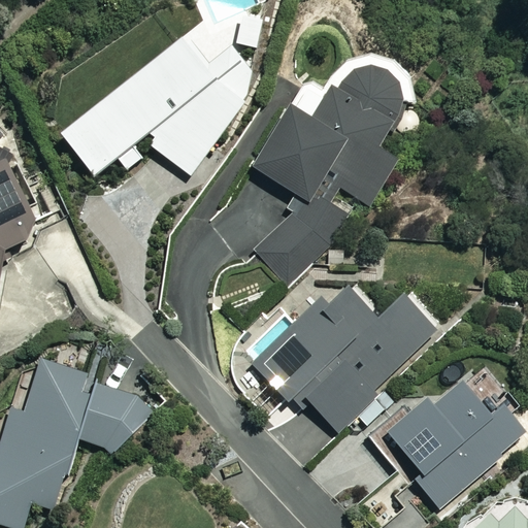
[(189,176),(211,151),(237,116),(252,76),(228,47),(206,65),(185,38),(61,136),(94,178),(119,160),(127,170),(144,157),(137,147),(144,141),(189,176)]
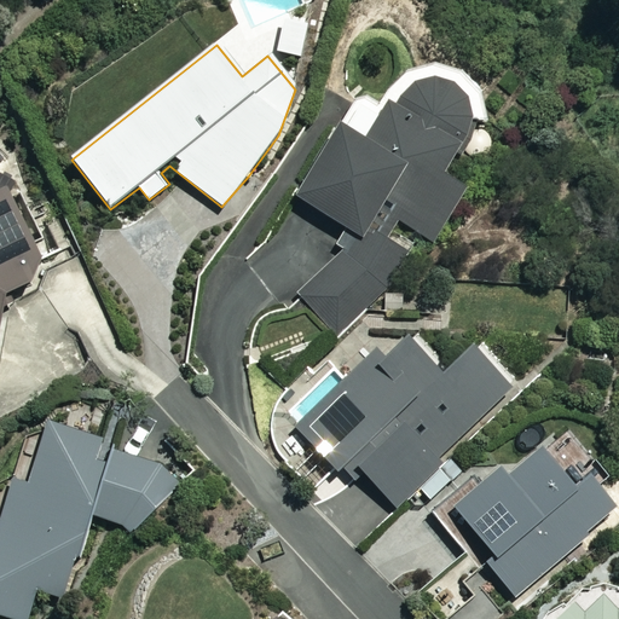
[(466,150),(480,160),(493,138),(479,128),(482,123),(484,108),(475,85),(464,73),(451,65),(427,63),(404,73),(383,105),(363,93),(295,196),(342,227),(330,247),(341,254),(304,311),(351,343),(415,244),(391,229),(397,219),(432,242),(469,184),(451,172),(466,150)]
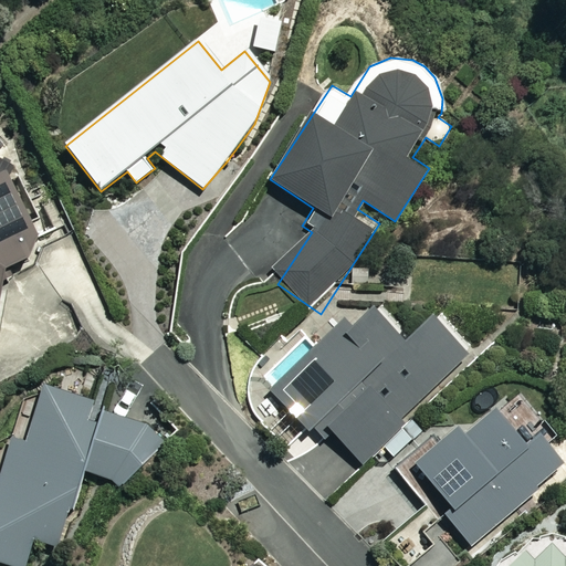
[(0,304),(6,268),(14,273),(41,232),(30,224),(38,221),(23,187),(16,189),(8,171),(0,175),(0,304)]
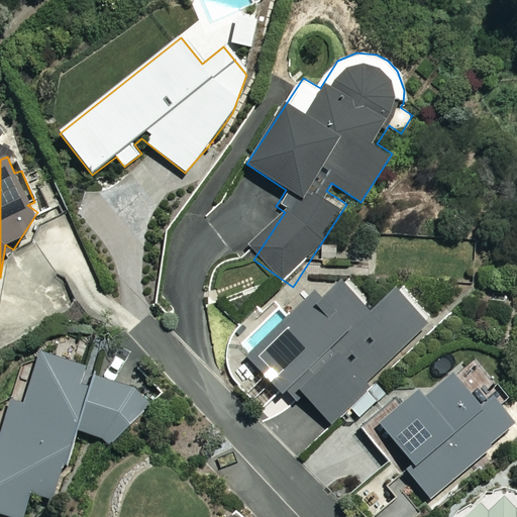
[(371,313),(335,275),(289,317),(279,307),(237,346),(287,399),(299,389),(329,421),(432,326),(397,289),(371,313)]
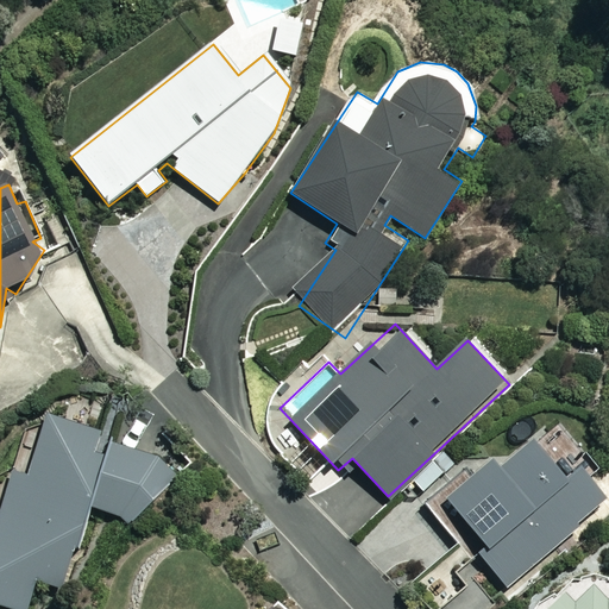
[(145,522),(164,454),(50,424),(32,485),(11,479),(0,519),(0,602),(25,608),(31,608),(39,582),(66,588),(88,507),(145,522)]
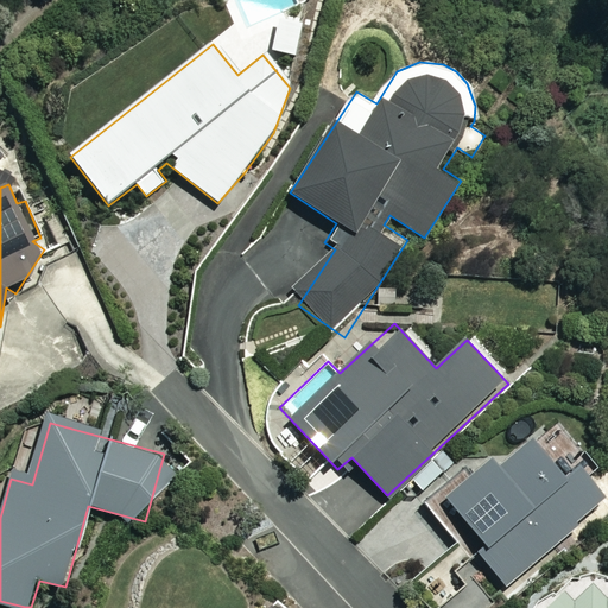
[(564,475),(533,439),(500,468),(493,460),(448,499),(488,544),(479,553),(507,587),(607,500),(576,464),(564,475)]
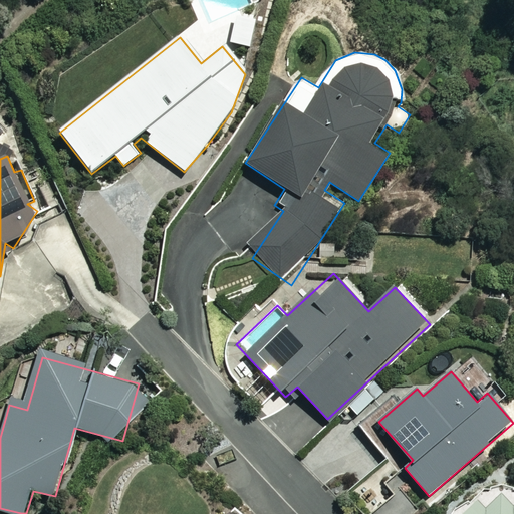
[(472,495),(452,513),(513,513),(513,483),(484,508),(472,495)]
